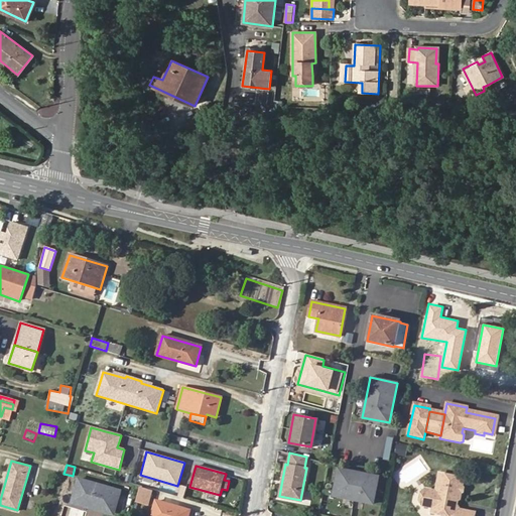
[(333,495),(373,503),(378,476),(339,468),(333,495)]
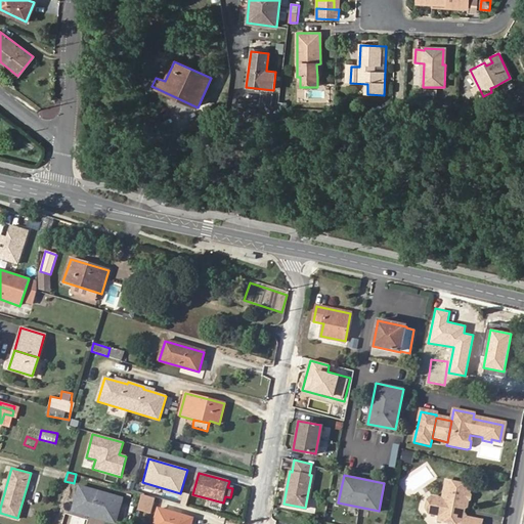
[(446,483),(442,501),(434,499),(428,504),(427,510),(430,515),(440,517),(438,523),(443,523),(481,523),(465,520),(468,503),(470,501),(471,498),(469,495),(471,488),(446,483)]
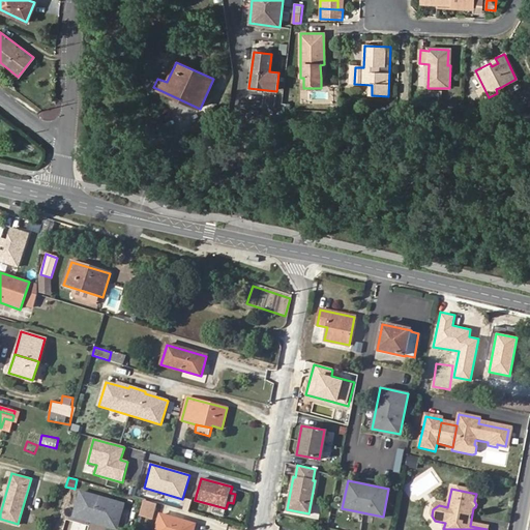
[(81,492),(75,511),(92,516),(90,522),(107,526),(108,522),(117,525),(123,504),(81,492)]
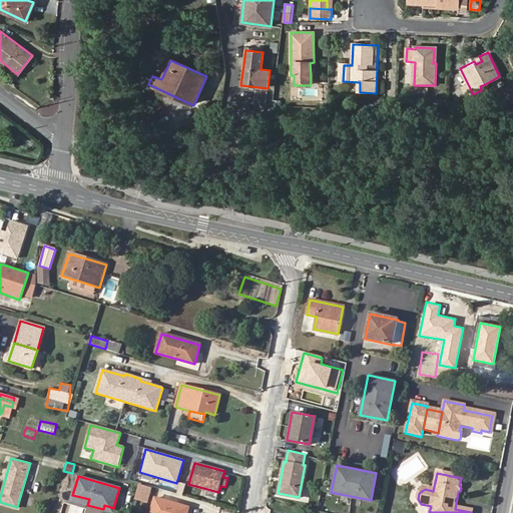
[(140,484),(135,499),(148,502),(152,488),(140,484)]
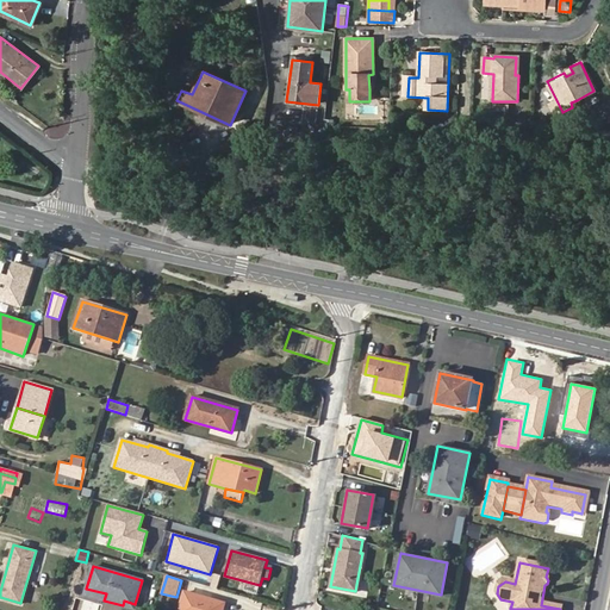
[(106,593),(86,589),(85,595),(104,601),(106,593)]
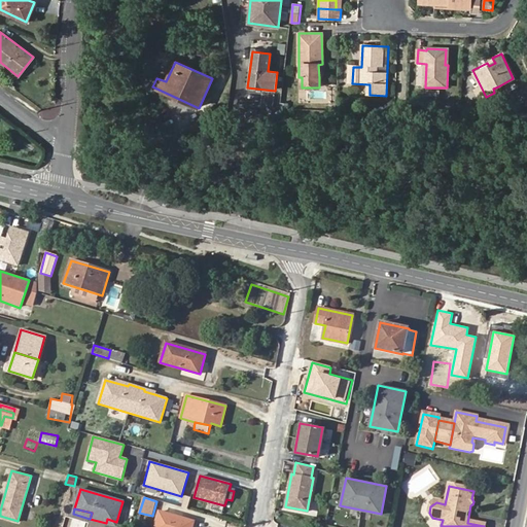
[(191,526),(194,522),(159,513),(154,526),(191,526)]
